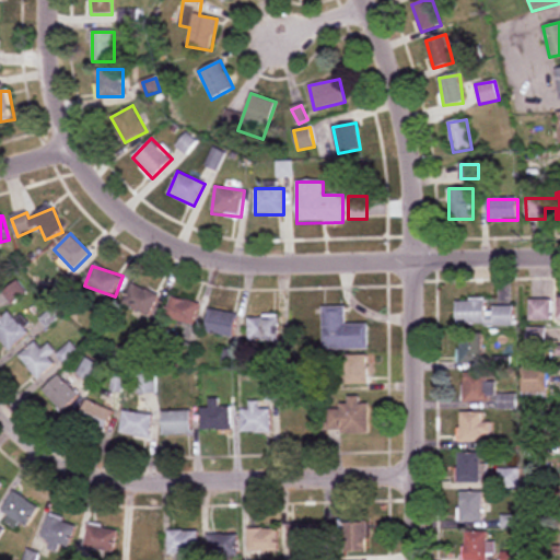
[(123,304),(149,317),(160,295),(132,282),(123,304)]
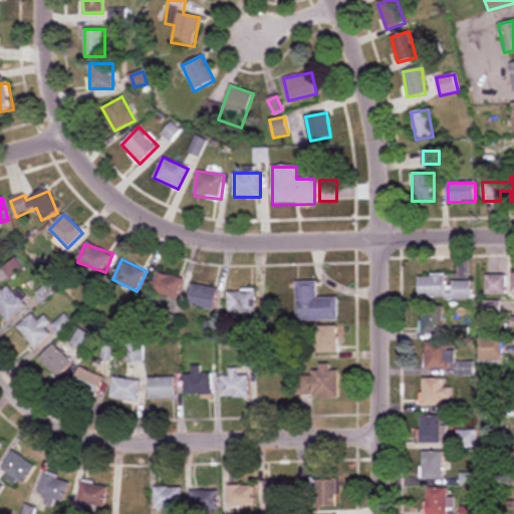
[(152,291),(178,299),(183,279),(158,272),(152,291)]
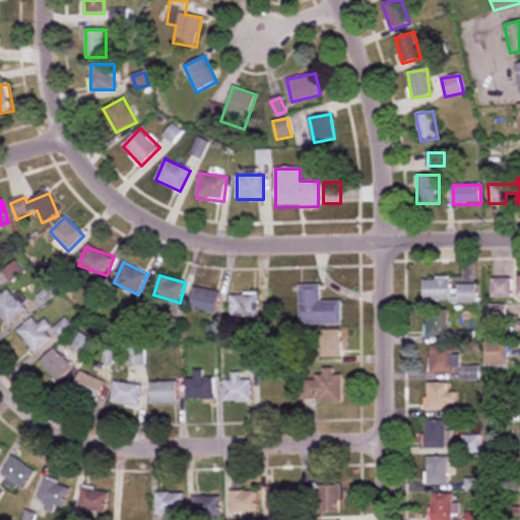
[(492,298),(513,298),(513,278),(492,278),(492,298)]
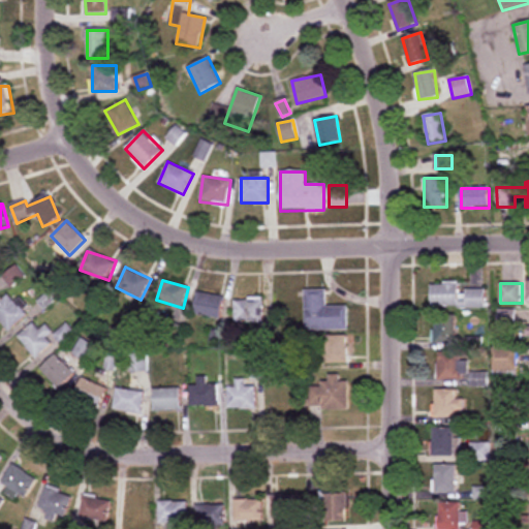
[(431,284),(432,308),(487,307),(487,289),(461,289),(460,284),(431,284)]
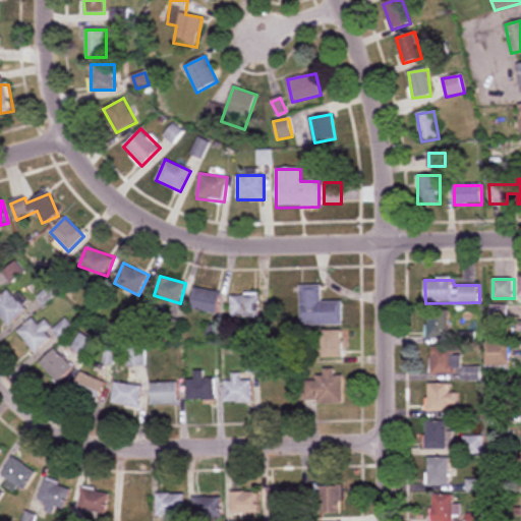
[(300,286),(300,326),(342,326),(342,302),(322,302),(322,286),(300,286)]
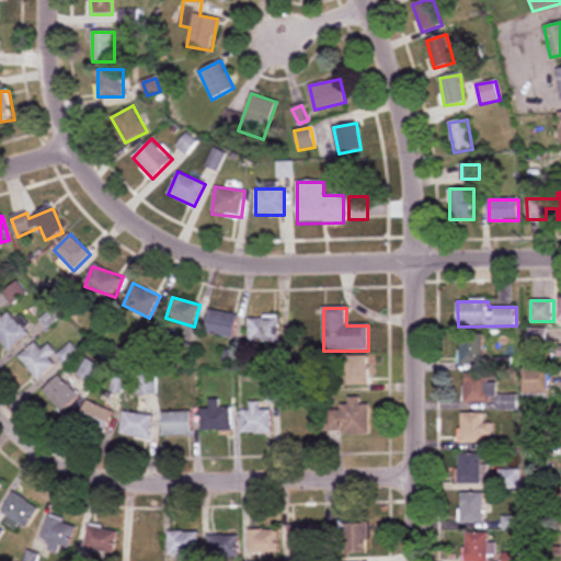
[(30,334),(10,312),(0,320),(0,340),(10,352),(30,334)]
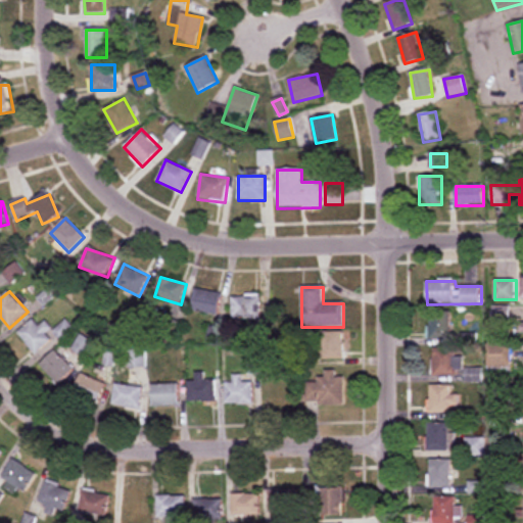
[(219,314),(220,291),(193,291),(192,313),(219,314)]
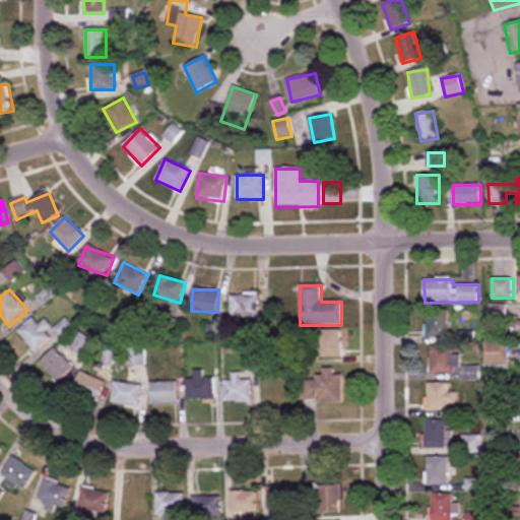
[(258,295),(231,295),(231,319),(258,319),(258,295)]
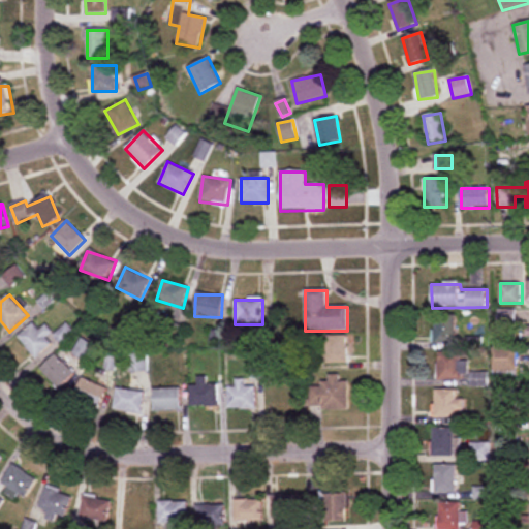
[(456,343),(456,315),(434,315),(434,343),(456,343)]
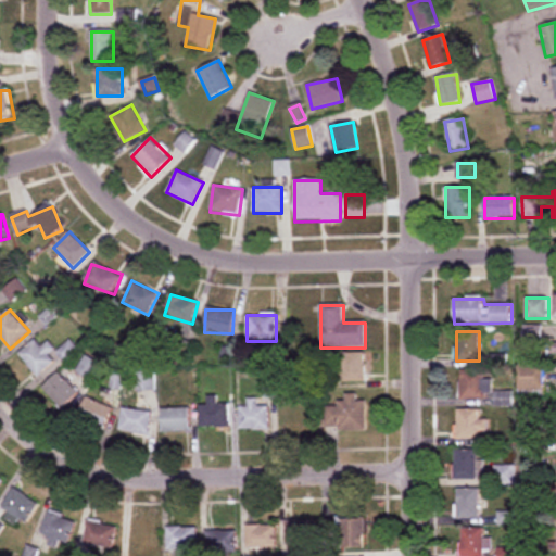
[(19,354),(38,377),(60,357),(64,363),(78,350),(71,341),(58,352),(49,342),(42,348),(36,339),(19,354)]
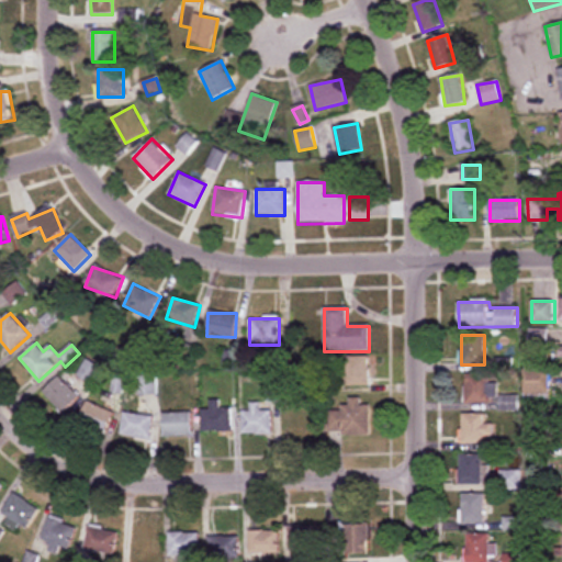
[(344,386),(369,386),(369,357),(344,357),(344,386)]
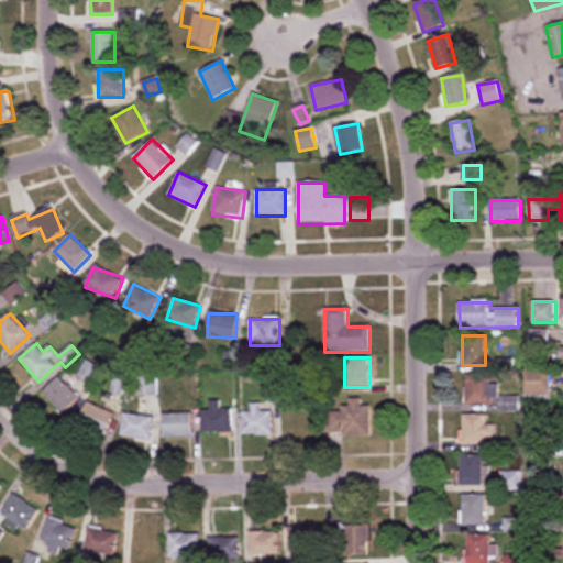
[(100,370),(87,362),(79,375),(92,383),(100,370)]
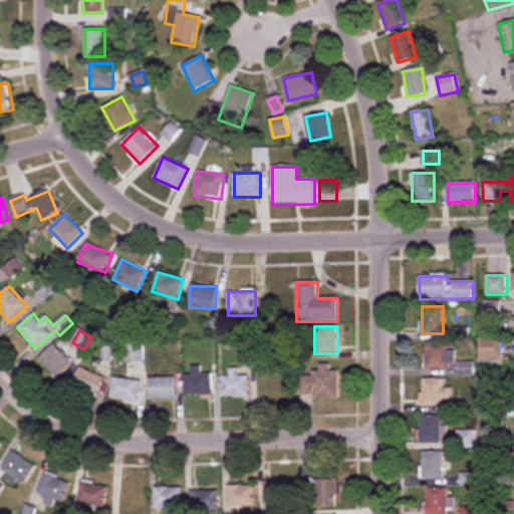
[(480,337),(480,365),(502,365),(502,337),(480,337)]
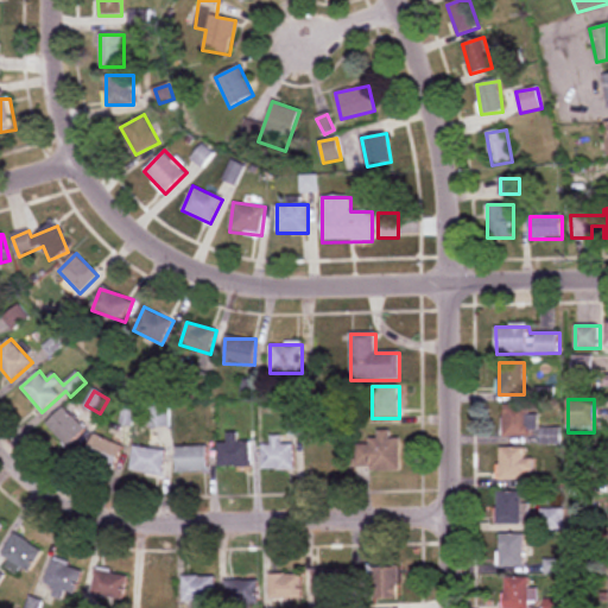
[(502,437),(536,437),(536,415),(529,415),(529,405),(502,405),(502,437)]
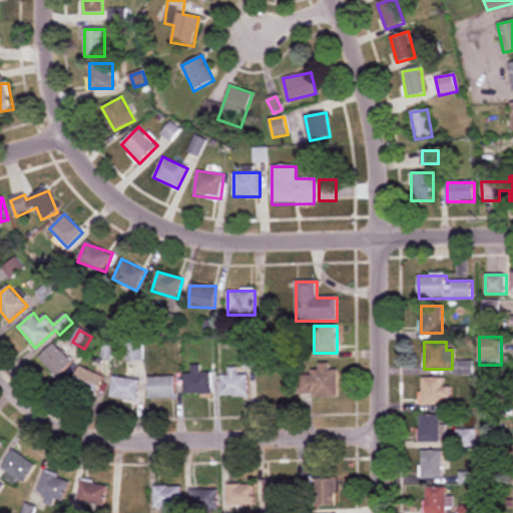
[(72,363),(53,344),(39,358),(58,377),(72,363)]
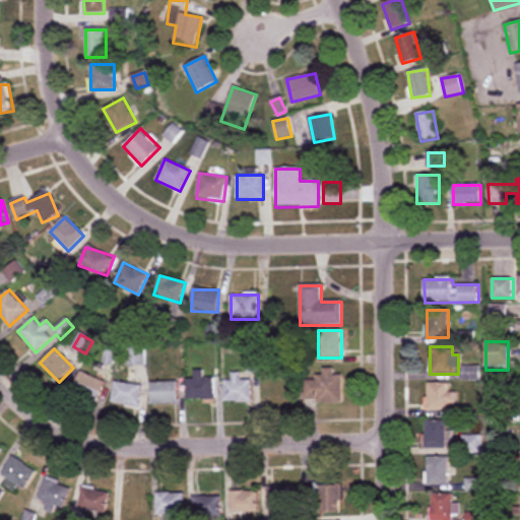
[(341,375),(333,375),(333,369),(322,369),(322,379),(303,379),(304,402),(342,402),(341,375)]
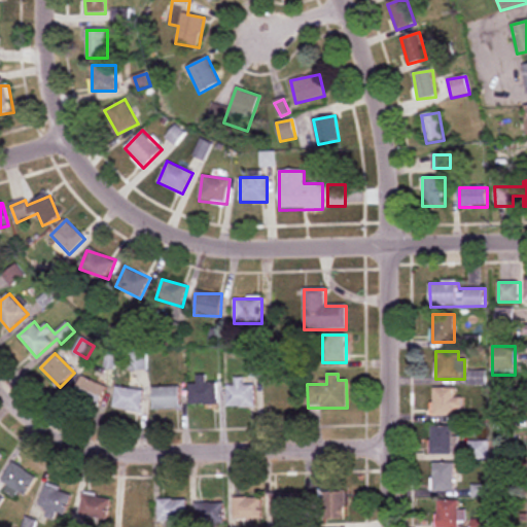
[(107,388),(83,376),(73,395),(97,408),(107,388)]
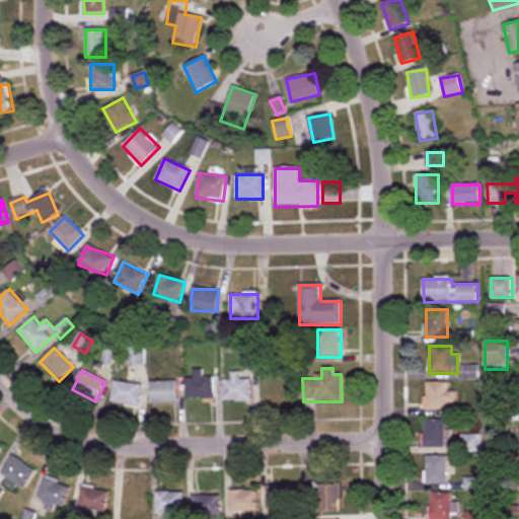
[(215,378),(204,378),(204,370),(194,370),(194,377),(187,377),(187,398),(215,398),(215,378)]
